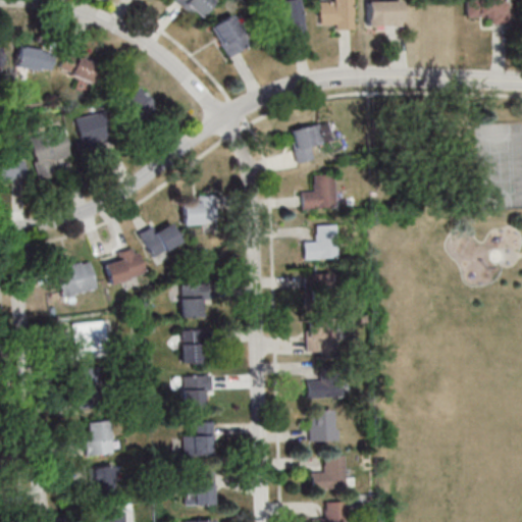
[(174,0),(199,19),(214,0),(174,0)]
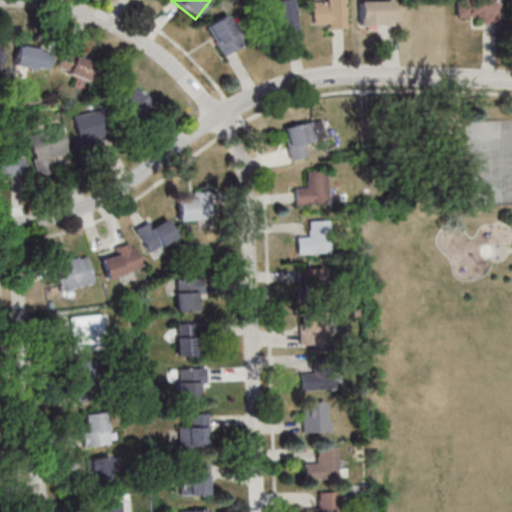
[(302,34),(296,0),(275,0),(281,37),(302,34)]
